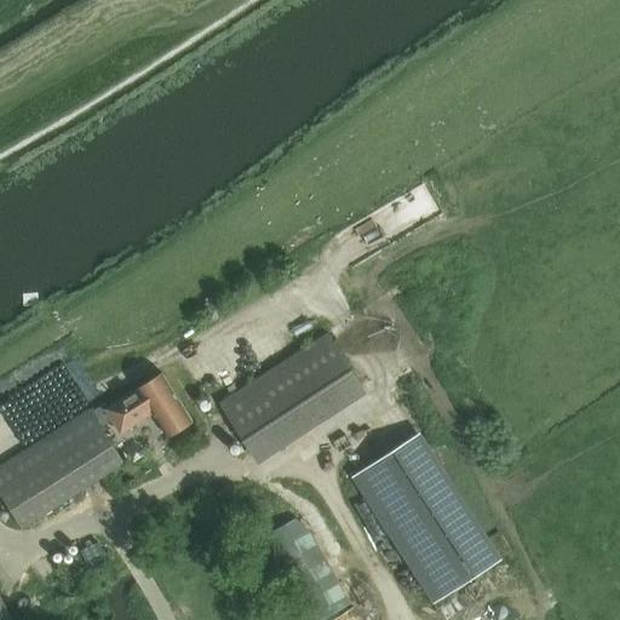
[(219,405),(253,457),(362,385),(328,333),(219,405)]
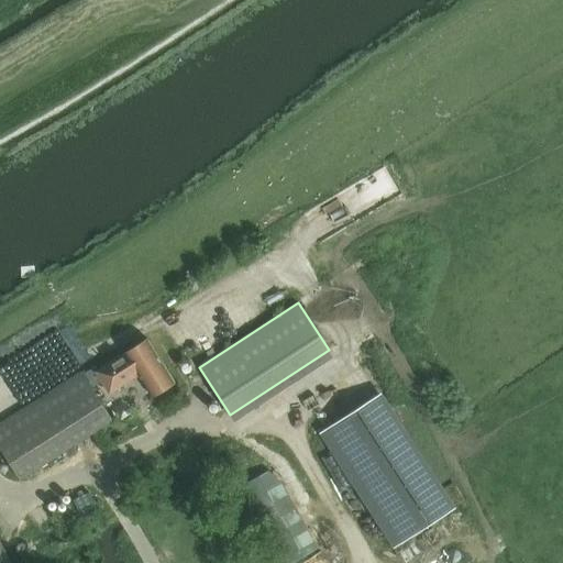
[(153,398),(175,384),(147,339),(96,372),(110,395),(139,376),(153,398)]
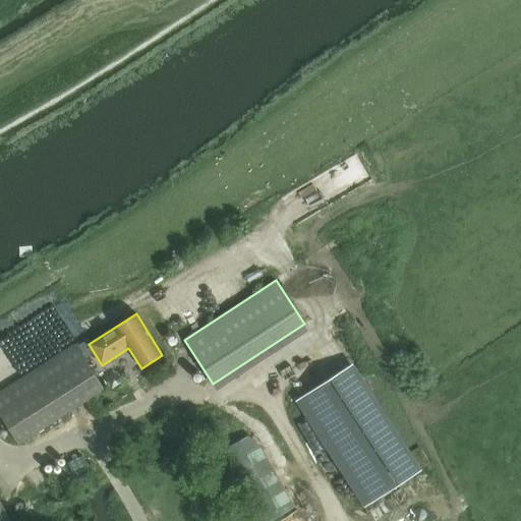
[(85,341),(78,346),(87,359),(94,354),(85,341)]
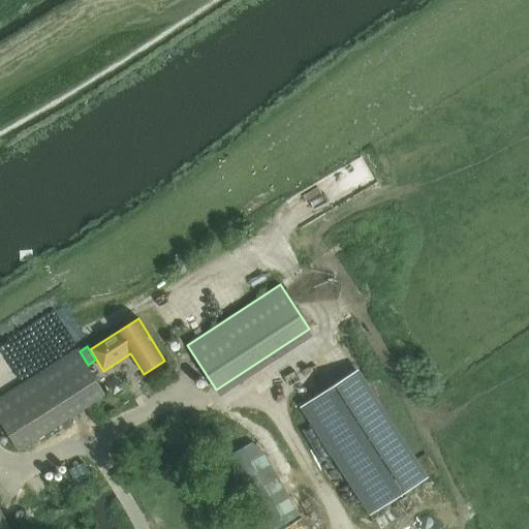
[(0,422),(20,452),(106,396),(76,349),(0,398),(0,422)]
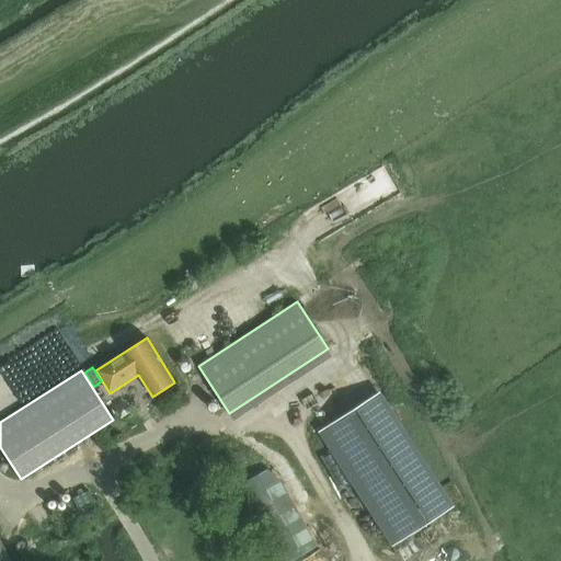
[(0,401),(13,393),(0,374),(0,401)]
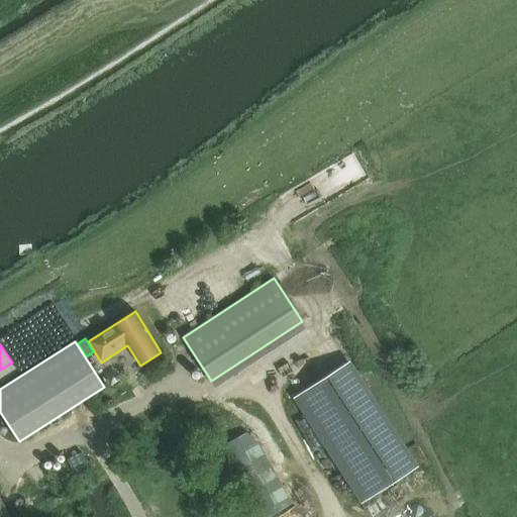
[(347,364),(296,397),(365,502),(416,469),(347,364)]
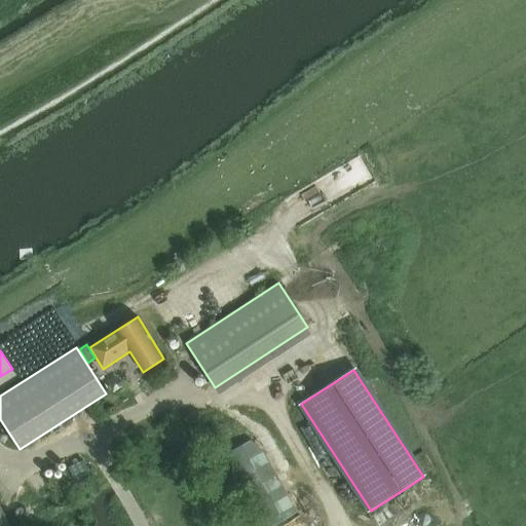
[(226,455),(265,525),(272,525),(298,512),(272,466),(263,451),(262,452),(254,439),(226,455)]
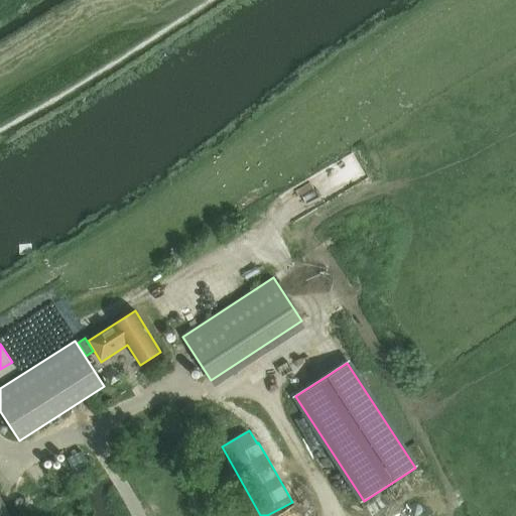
[(82,452),(68,459),(76,476),(90,469),(82,452)]
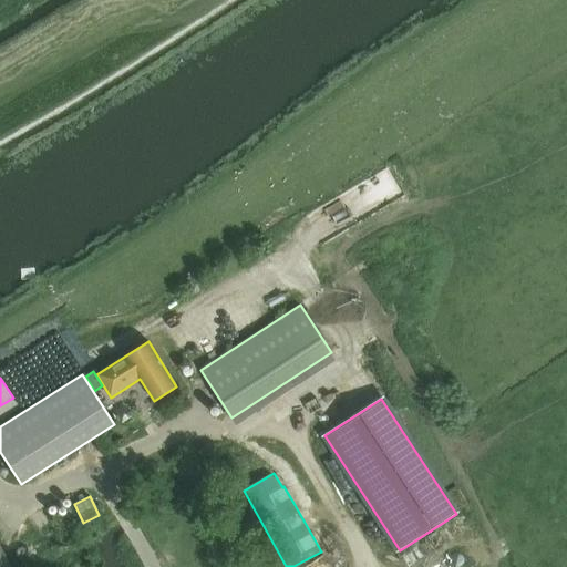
[(0,566),(11,566),(0,546),(0,566)]
